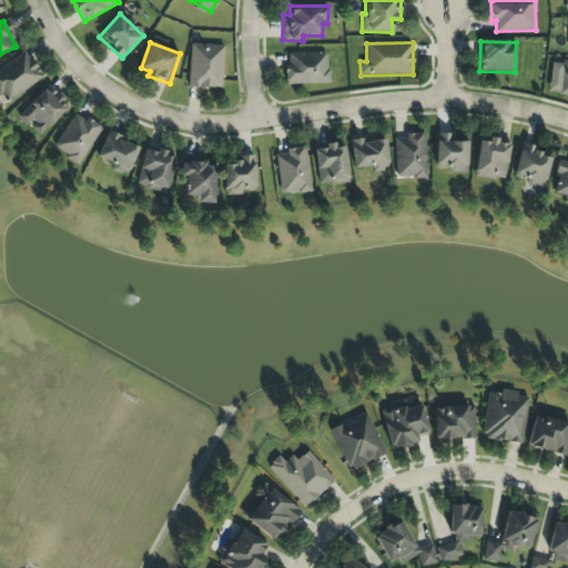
[(189,88),(222,89),(223,46),(190,44),(189,88)]
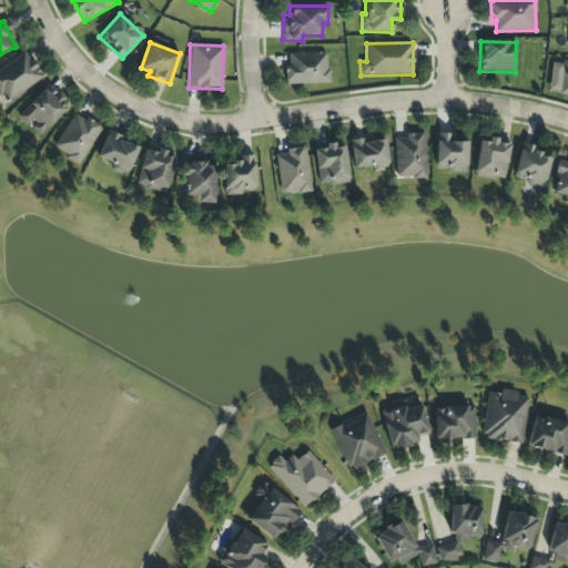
[(43,77),(26,51),(0,69),(0,97),(6,104),(43,77)]
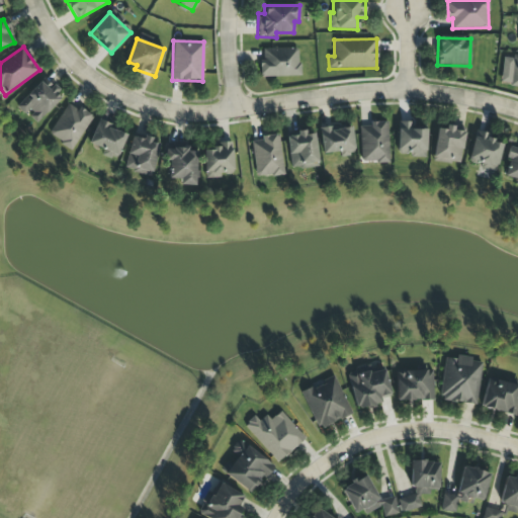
[(298,49),(260,49),(261,77),(299,76),(298,49)]
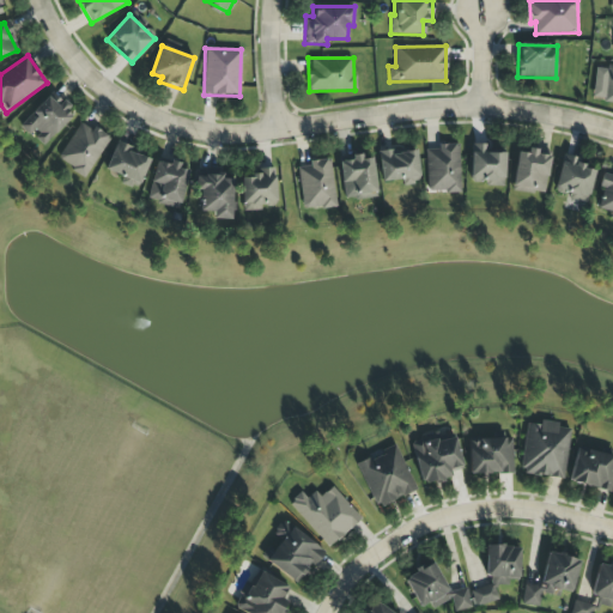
[(612,66),(595,65),(592,101),(612,102),(612,66)]
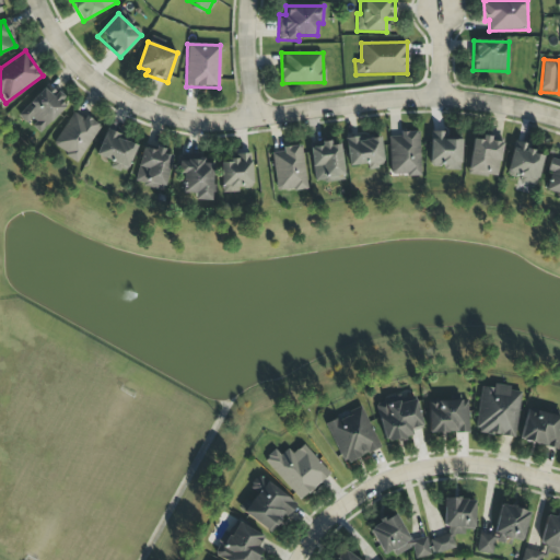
[(46,85),(18,115),(39,135),(67,104),(46,85)]
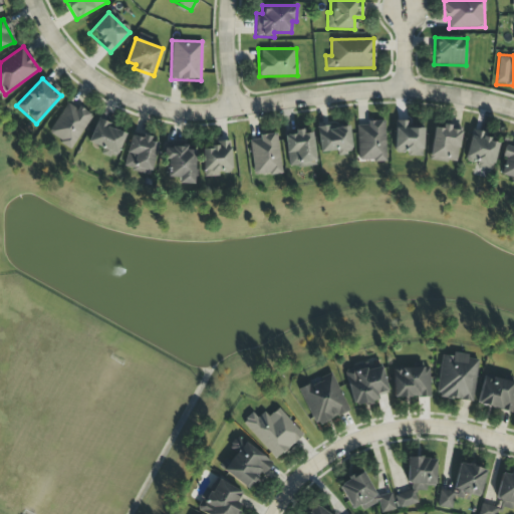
[(73,149),(90,114),(65,102),(49,137),(73,149)]
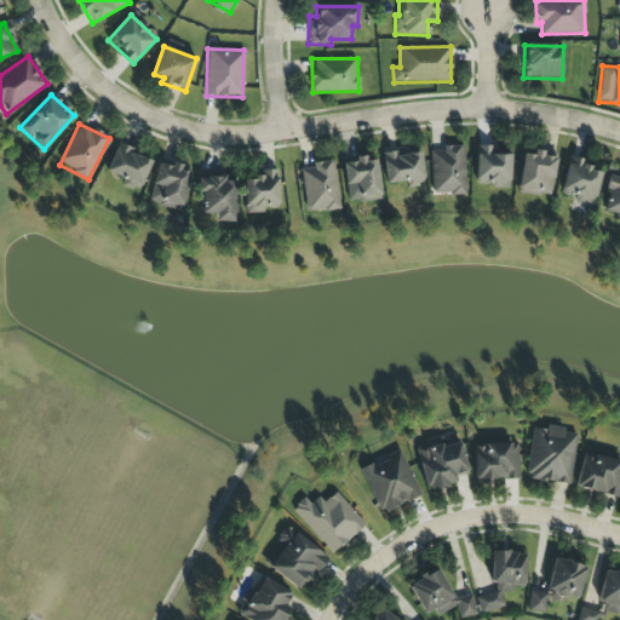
[(121,184),(139,191),(151,159),(116,145),(107,172),(124,179),(121,184)]
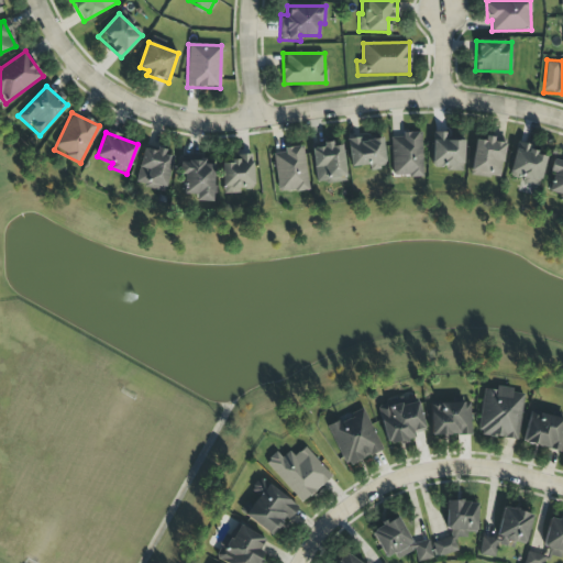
[(464,142),(445,141),(445,133),(432,132),(432,167),(446,168),(445,172),(463,172),(464,142)]
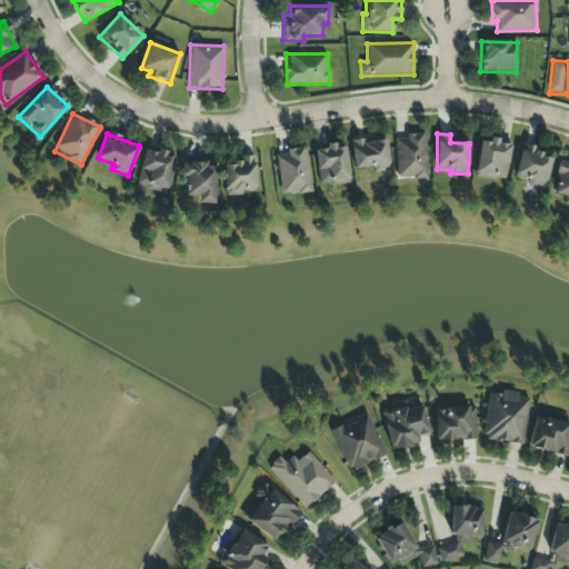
[(395,139),(396,179),(427,179),(426,135),(406,135),(406,139),(395,139)]
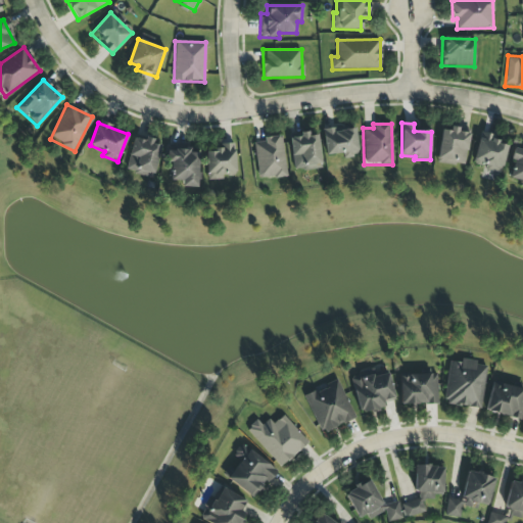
[(354,128),(323,130),(324,155),(343,154),(343,158),(357,157),(354,128)]
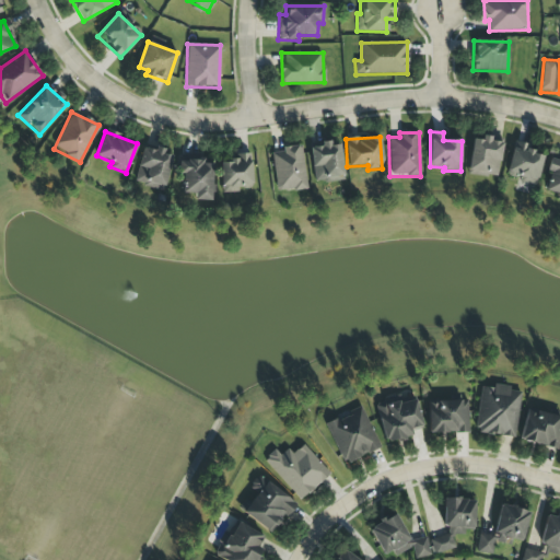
[(497,178),(503,142),(481,138),(481,140),(474,139),(467,174),(497,178)]
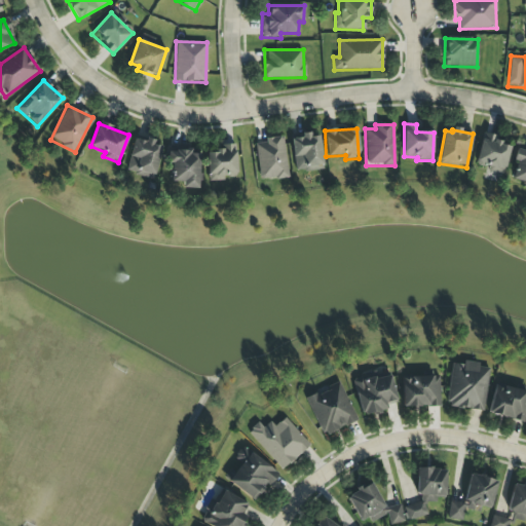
[(310,137),(309,135),(291,137),(294,172),(323,170),(320,136),(310,137)]
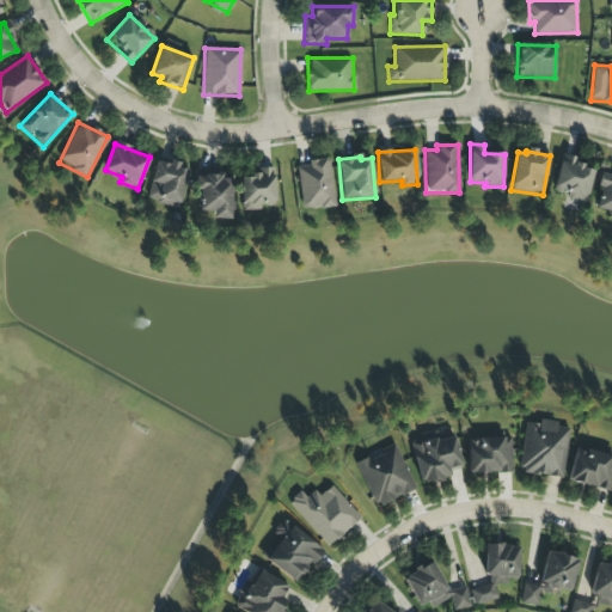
[(594,166),(562,158),(554,191),(569,195),(568,200),(585,204),(594,166)]
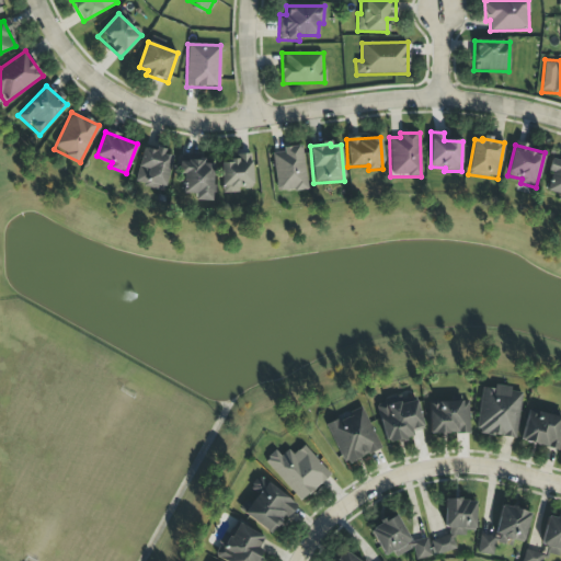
[(301,147),(271,151),(277,193),(308,189),(301,147)]
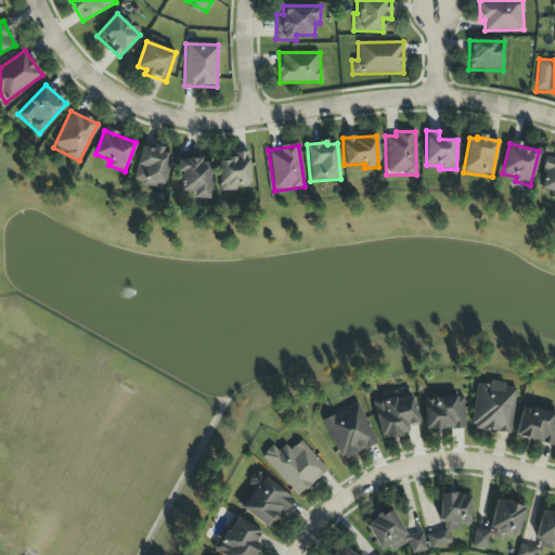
[(141,146),(132,182),(162,189),(170,153),(141,146)]
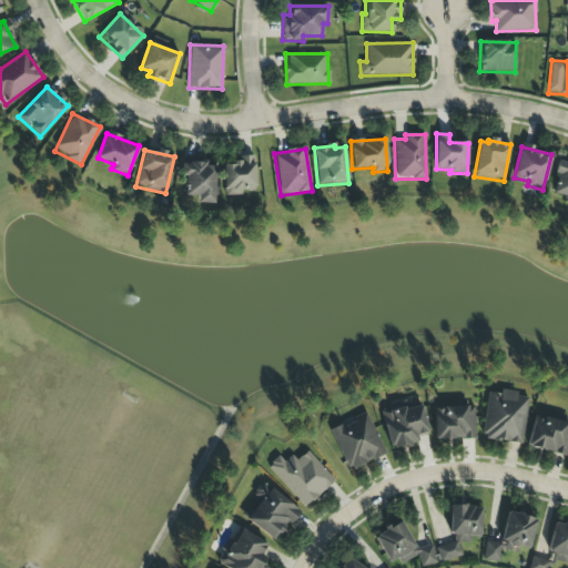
[(223,164),(224,196),(242,195),(242,191),(255,191),(254,155),(242,156),(242,163),(223,164)]
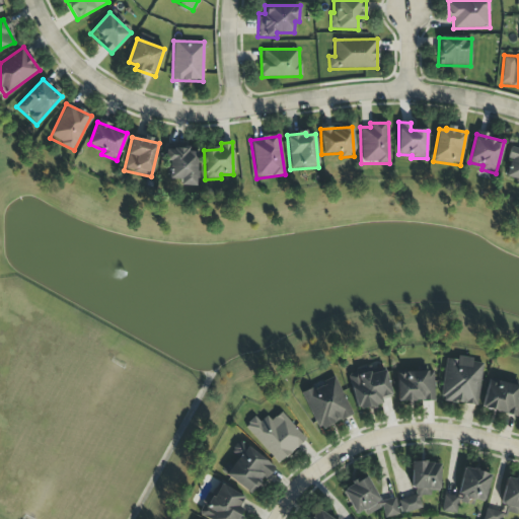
[(167,179),(180,179),(179,186),(196,187),(197,152),(189,151),(189,147),(168,147),(167,179)]
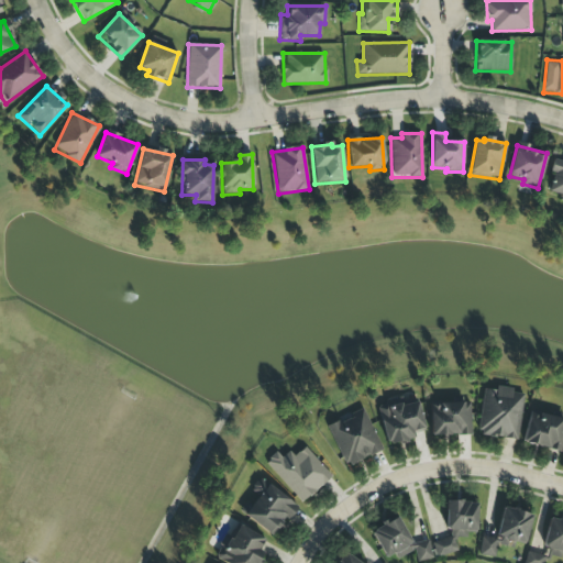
[(562,161),(554,159),(545,191),(560,196),(559,201),(562,202),(562,161)]
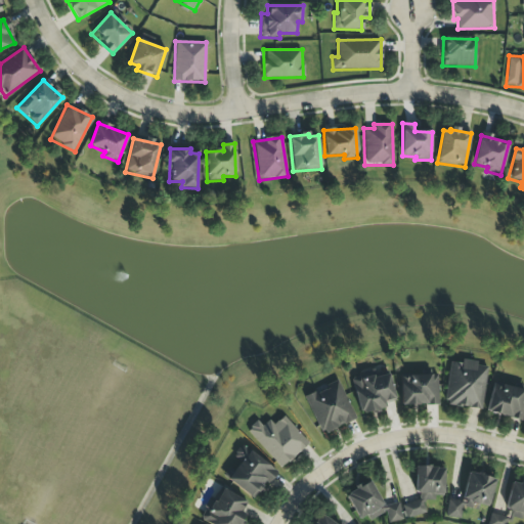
[(486,367),(477,366),(477,363),(449,360),(444,405),(482,409),(486,367)]
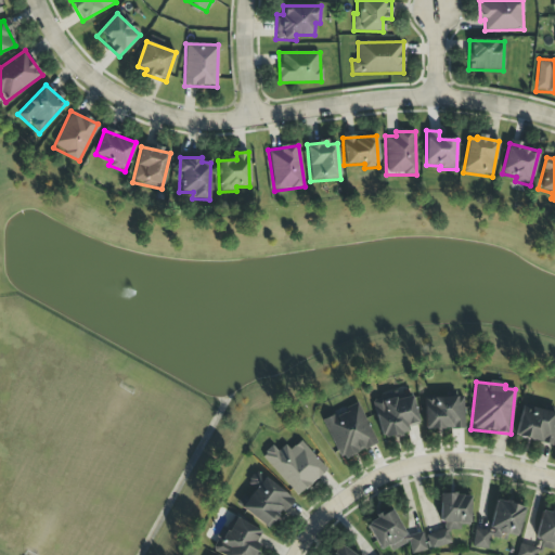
[(412,396),(396,400),(394,394),(372,399),(382,439),(410,433),(408,426),(418,423),(412,396)]
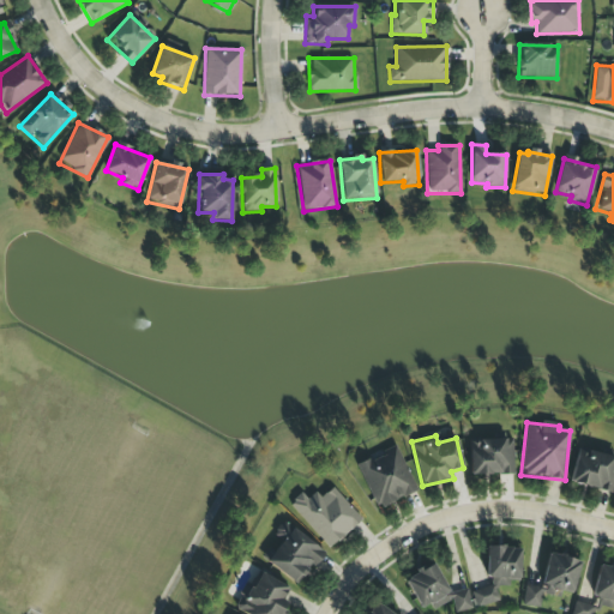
[(470,475),(513,475),(512,439),(469,440),(470,475)]
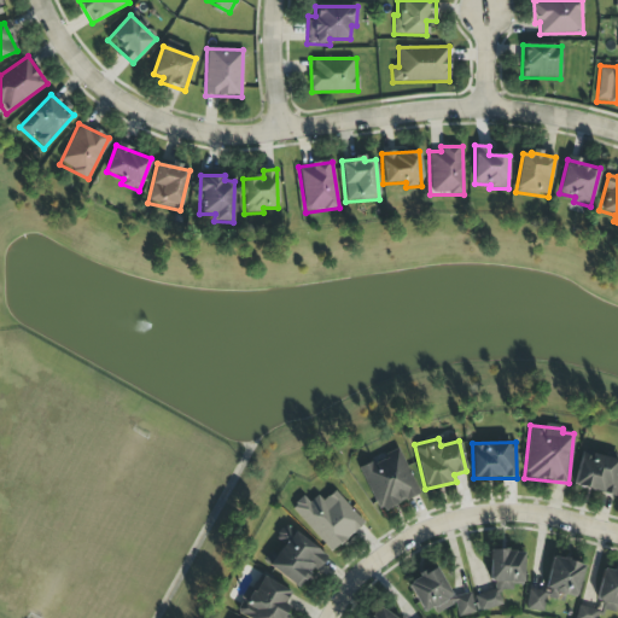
[(419,494),(400,450),(359,468),(379,513),(419,494)]
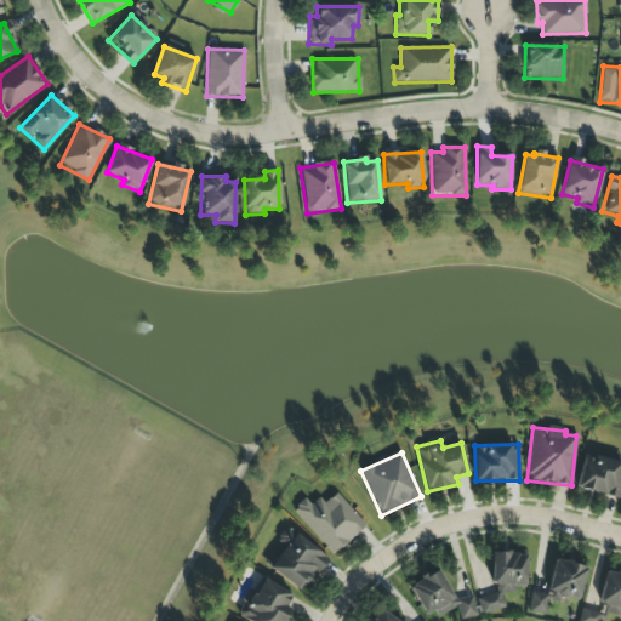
[(577,491),(620,497),(620,484),(620,460),(582,455),(577,491)]
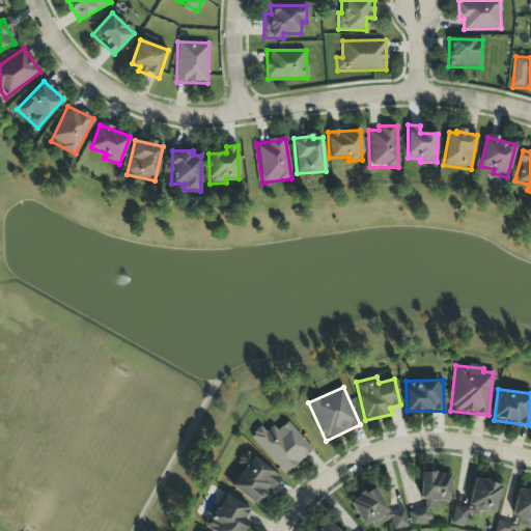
[(312,449),(287,422),(278,430),(273,425),(266,431),(260,426),(250,437),(285,474),(312,449)]
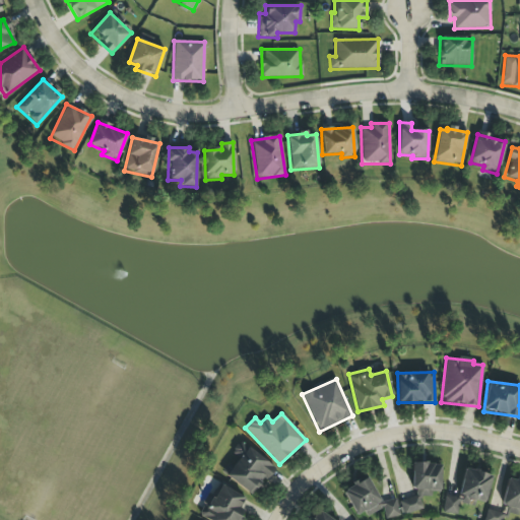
[(221,472),(252,497),(274,469),(241,441),(231,453),(238,460),(232,468),(228,465),(221,472)]
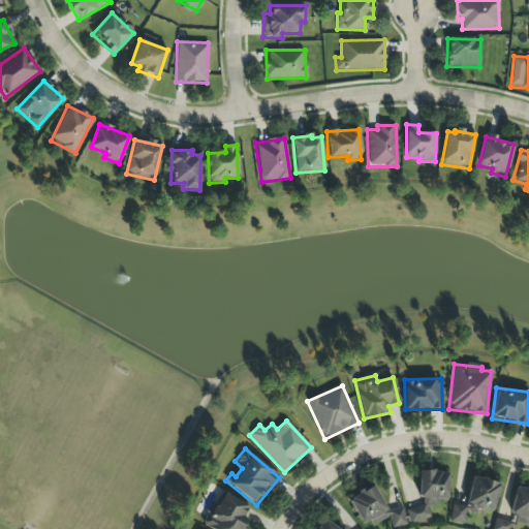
[(419,472),(421,507),(408,507),(408,521),(428,521),(428,507),(439,506),(439,500),(448,500),(448,471),(419,472)]
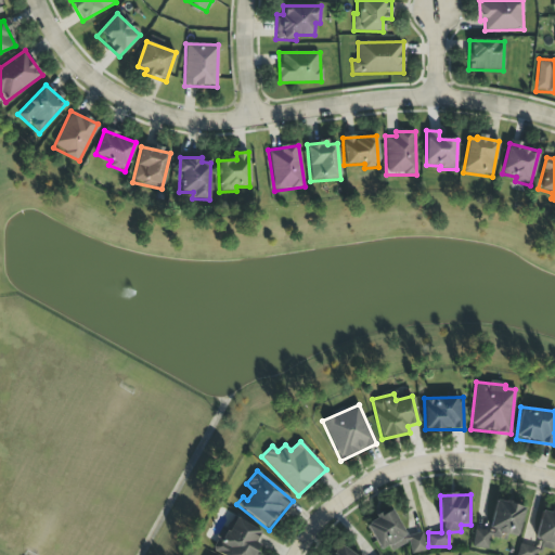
[(517,540),(525,507),(495,500),(488,532),(476,529),(472,546),(487,551),(491,533),(517,540)]
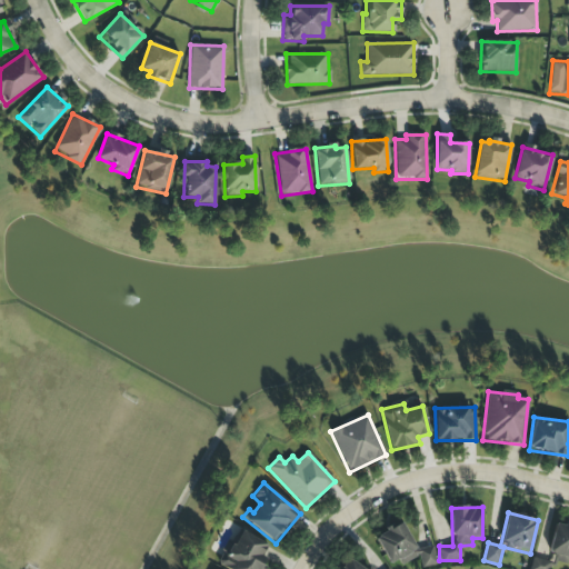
[(389,565),(398,559),(400,565),(417,557),(423,568),(438,561),(430,546),(417,552),(402,522),(375,537),(389,565)]
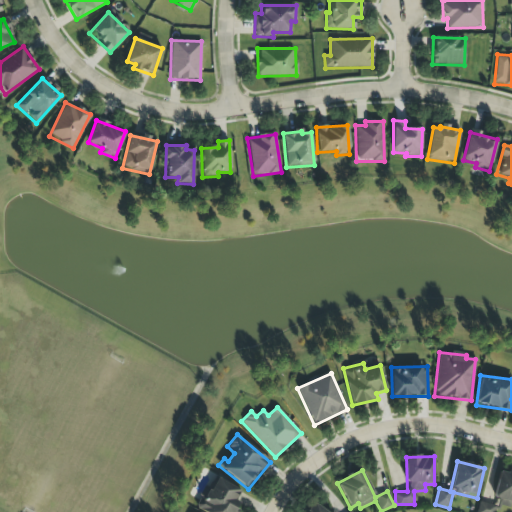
[(511,475),(500,472),(493,498),(499,499),(497,505),(509,508),(510,502),(511,502),(511,475)]
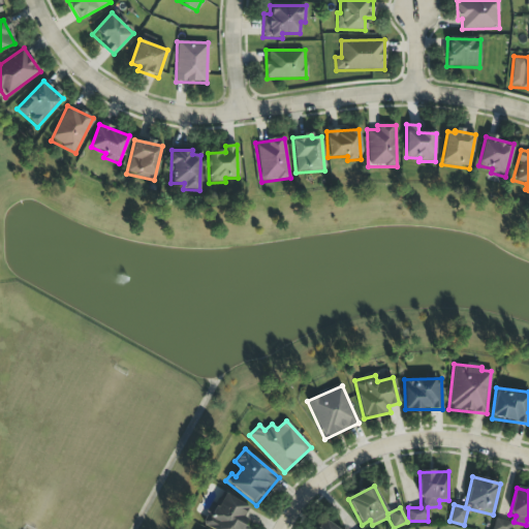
[(209,528),(241,528),(251,506),(219,493),(212,511),(209,509),(201,526),(209,528)]
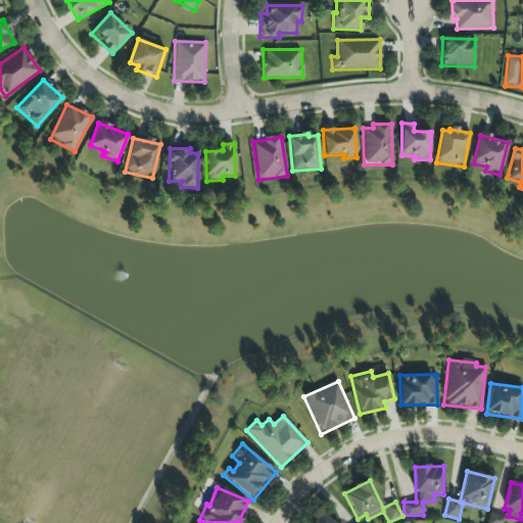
[(504,522),(506,517),(489,513),(486,522),(504,522)]
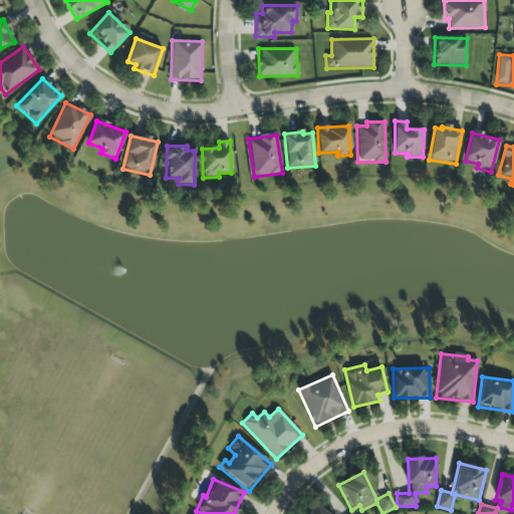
[(327,513),(315,505),(308,513),(327,513)]
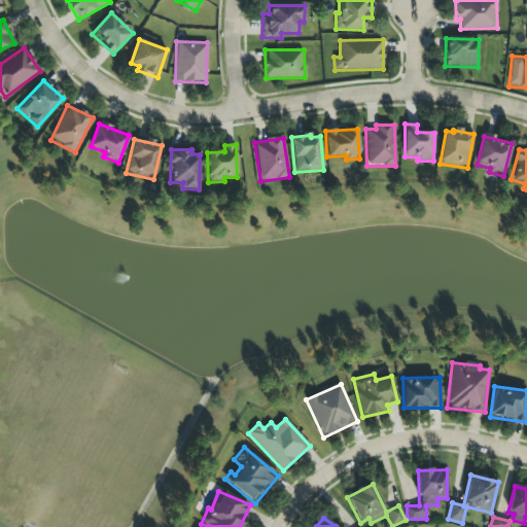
All buildings are outlined.
